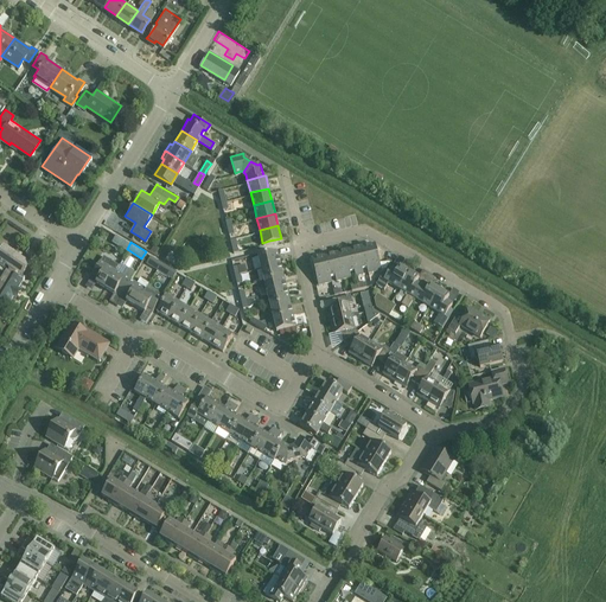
[(368,270),(381,267),(377,253),(374,242),(362,244),(368,270)]
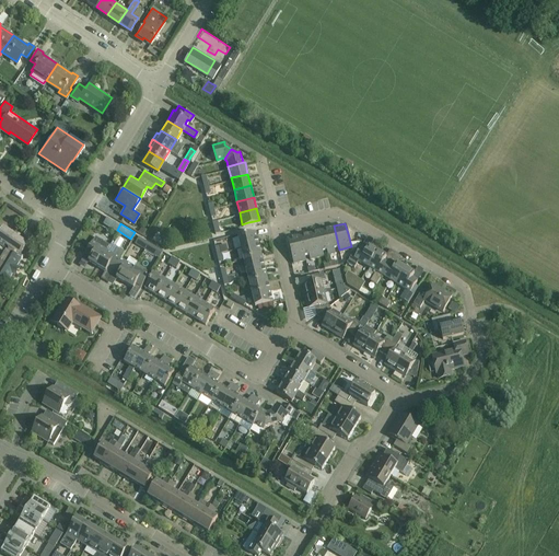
[(25,240),(0,226),(0,242),(1,243),(3,240),(6,242),(7,246),(4,248),(0,255),(0,280),(3,282),(19,256),(13,254),(16,247),(20,250),(25,240)]
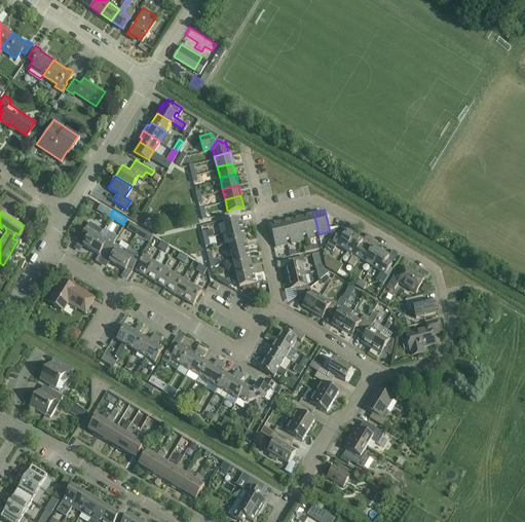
[(319,234),(313,212),(302,215),(306,232),(307,236),(314,235),(312,231),(317,230),(319,234)]
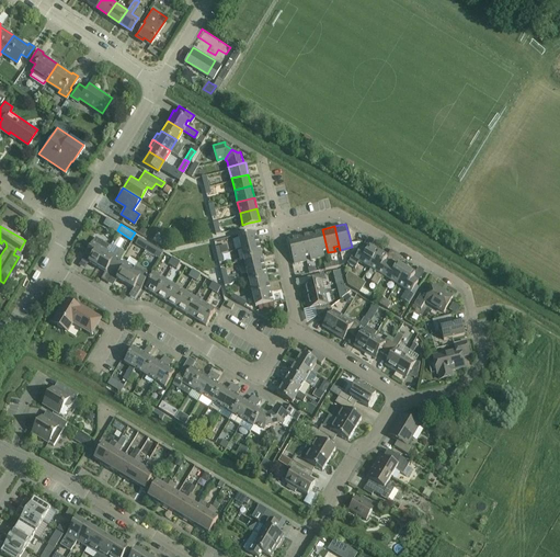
[(317,256),(323,253),(322,249),(327,248),(322,229),(310,231),(317,256)]
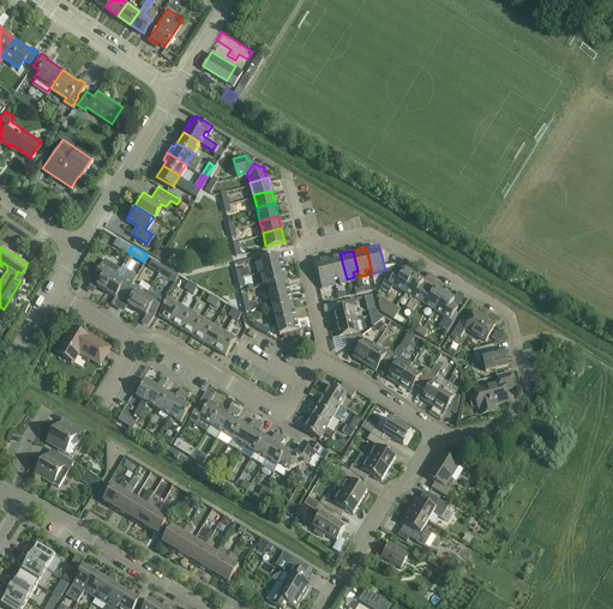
[(263,269),(282,264),(280,252),(268,254),(260,255),(263,269)]
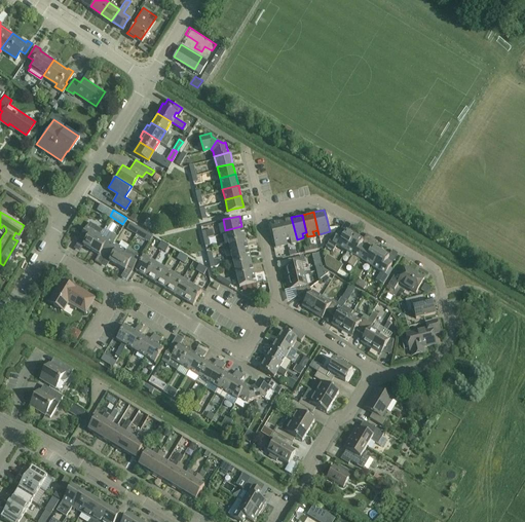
[(297,239),(291,217),(280,220),(285,238),(290,237),(291,240),(297,239)]
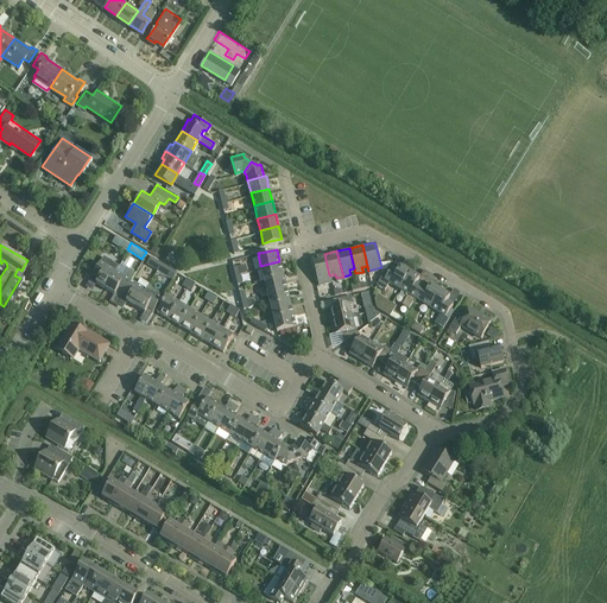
[(105,286),(114,270),(118,264),(102,254),(99,260),(92,272),(97,275),(95,280),(105,286)]
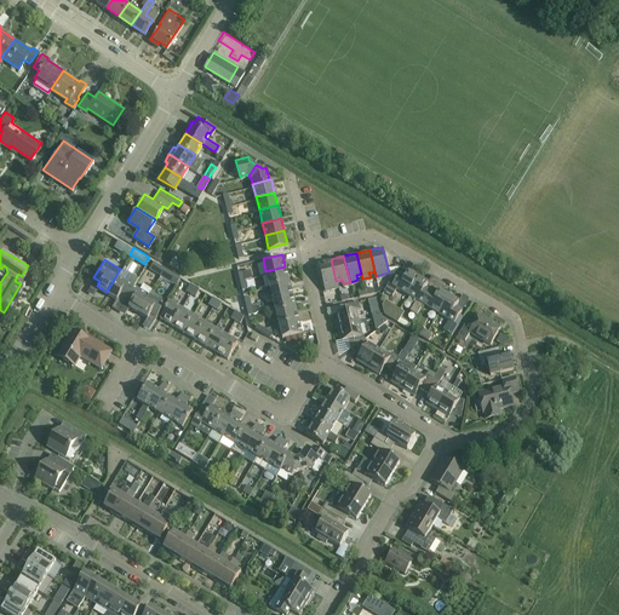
[(160,272),(164,265),(153,259),(149,266),(155,270),(160,272)]
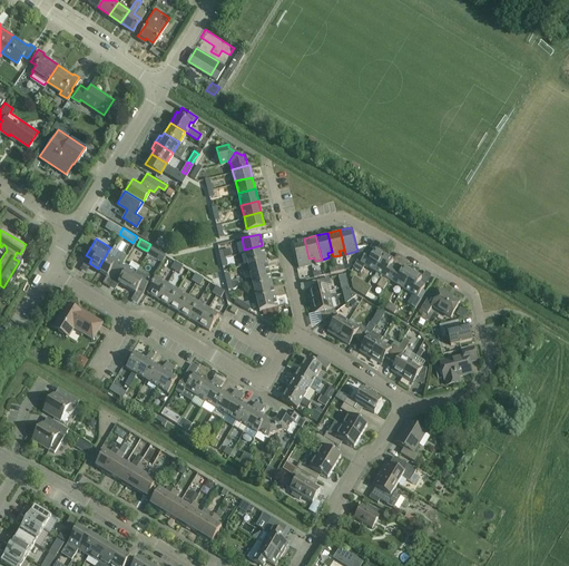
[(297,265),(308,263),(310,262),(308,259),(304,238),(292,241),(297,265)]
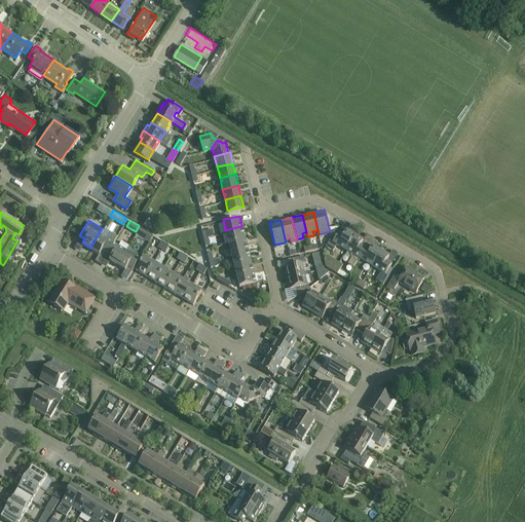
[(145,237),(149,231),(143,228),(139,225),(136,231),(140,233),(145,237)]
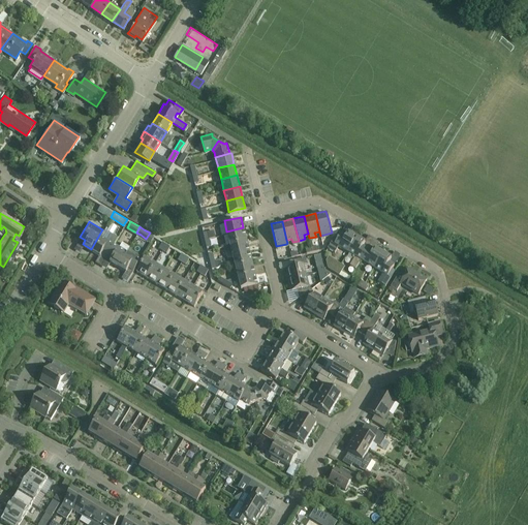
[(229,243),(246,239),(243,227),(226,232),(229,243)]
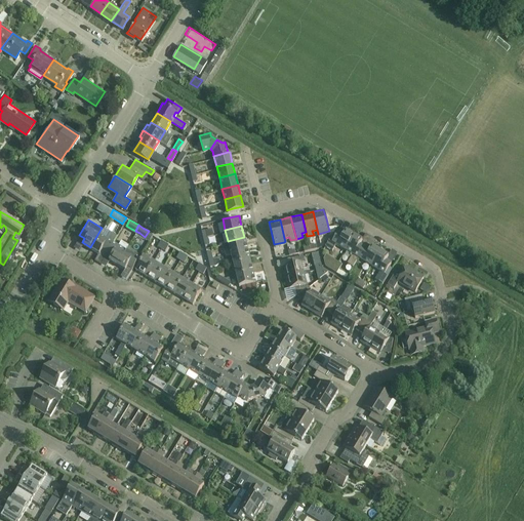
[(324,244),(331,248),(335,242),(345,247),(353,233),(346,228),(343,232),(337,229),(335,233),(332,231),(324,244)]
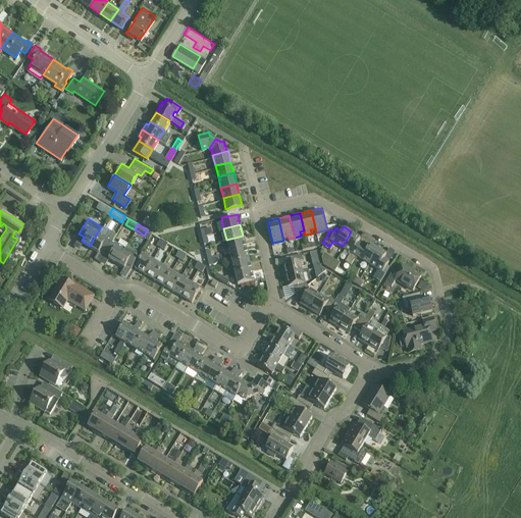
[(111,239),(115,232),(109,228),(105,235),(98,231),(90,246),(98,250),(100,247),(105,250),(111,239)]
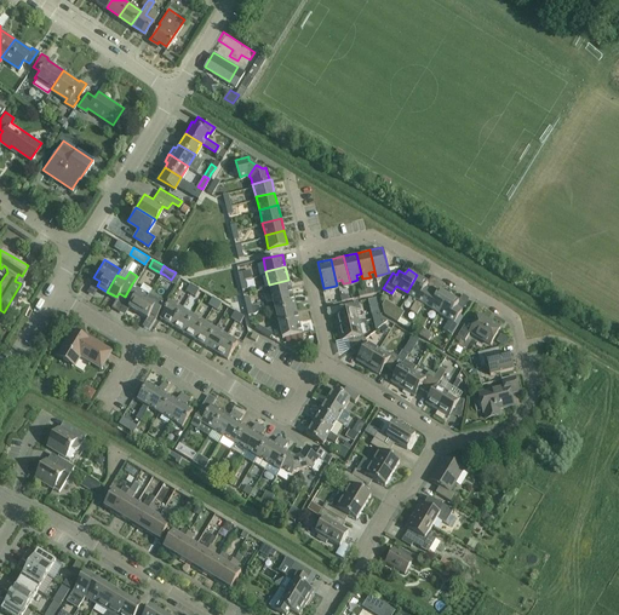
[(416,312),(422,302),(430,289),(424,286),(427,281),(417,275),(407,292),(416,298),(410,308),(416,312)]
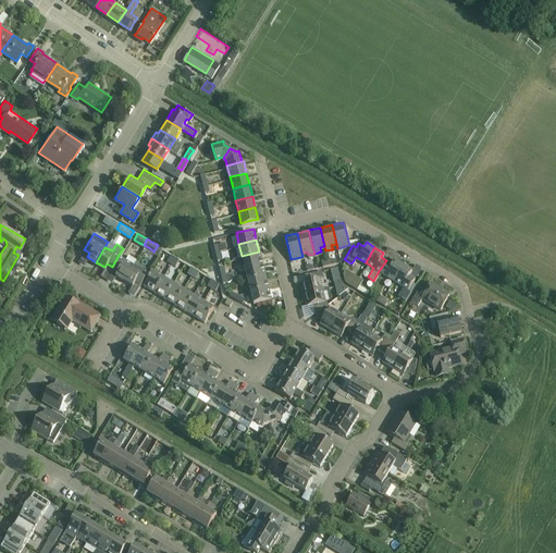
[(238,269),(244,267),(262,262),(259,252),(242,256),(243,262),(237,263),(238,269)]
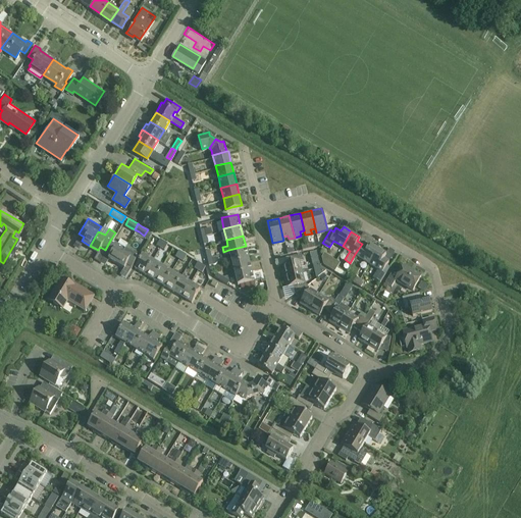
[(115,261),(127,242),(119,237),(116,242),(111,239),(105,250),(110,252),(107,256),(115,261)]
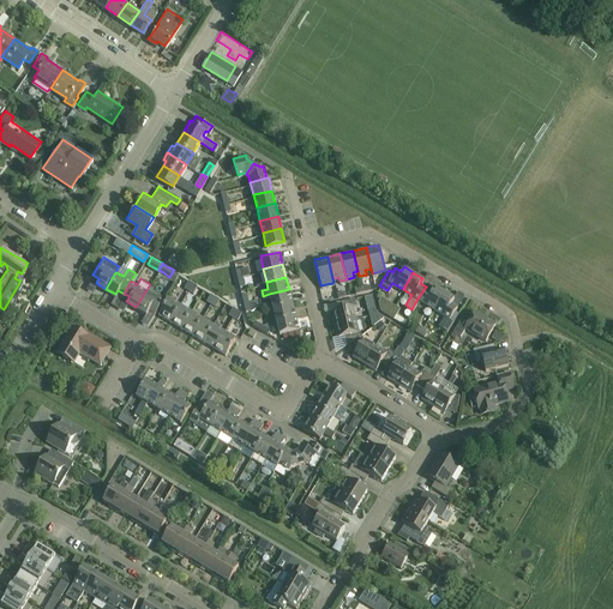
[(444,290),(434,285),(432,290),(426,287),(418,299),(433,308),(444,290)]
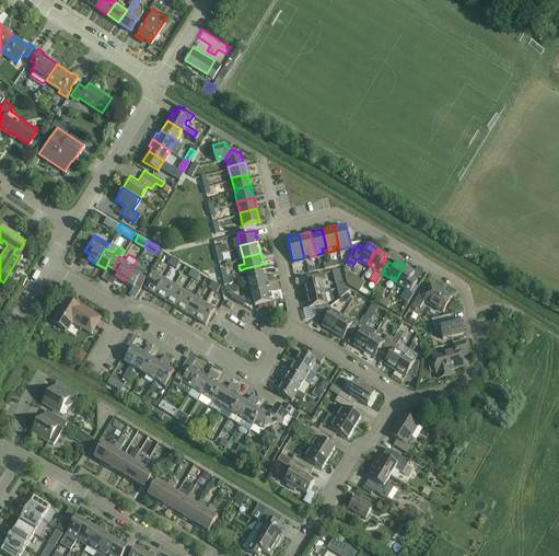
[(248,280),(266,276),(264,264),(245,268),(248,280)]
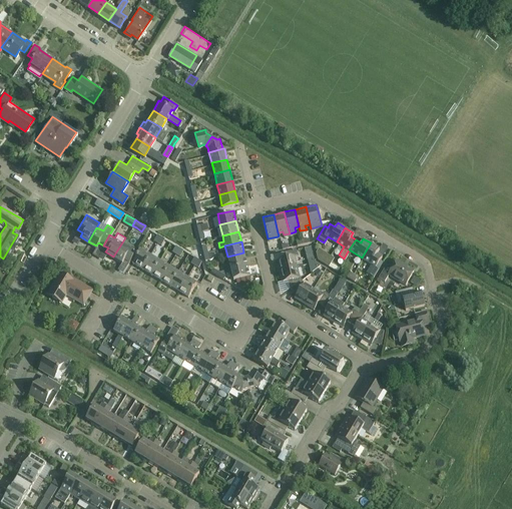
[(123,258),(129,261),(134,251),(135,250),(122,242),(113,257),(121,262),(123,258)]
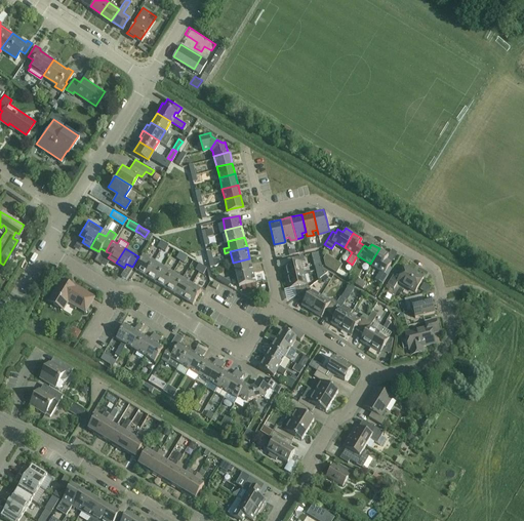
[(381,282),(388,273),(384,271),(390,261),(385,257),(388,253),(379,248),(370,264),(379,269),(374,277),(381,282)]
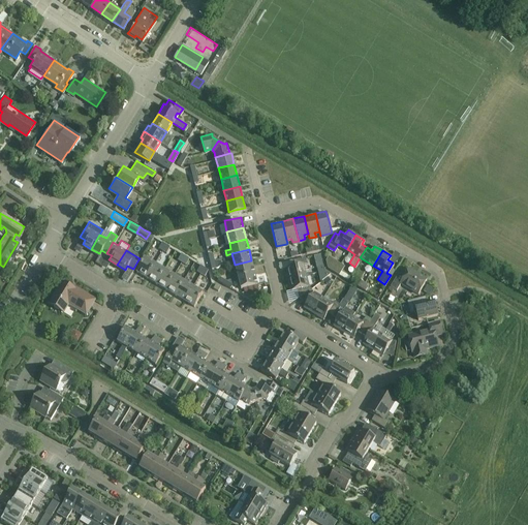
[(146,275),(154,260),(144,255),(135,269),(146,275)]
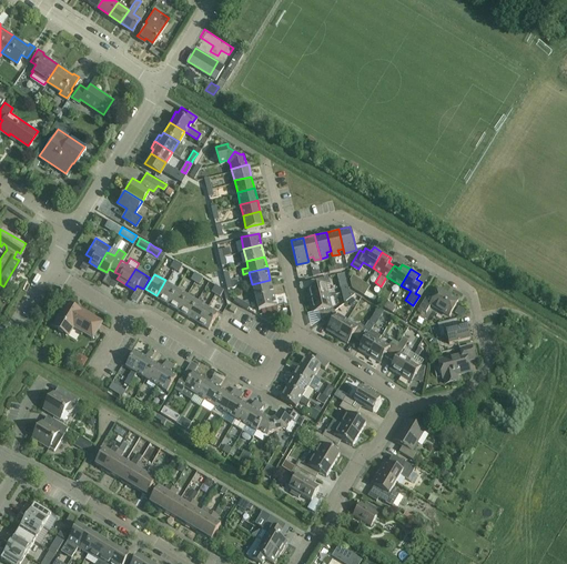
[(310,298),(327,293),(325,282),(328,281),(327,274),(324,274),(313,278),(314,283),(306,285),(310,298)]
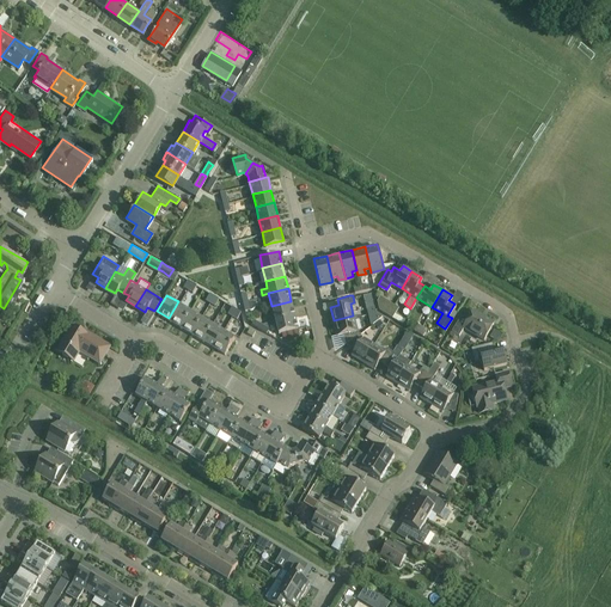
[(179,325),(189,308),(178,301),(169,318),(179,325)]
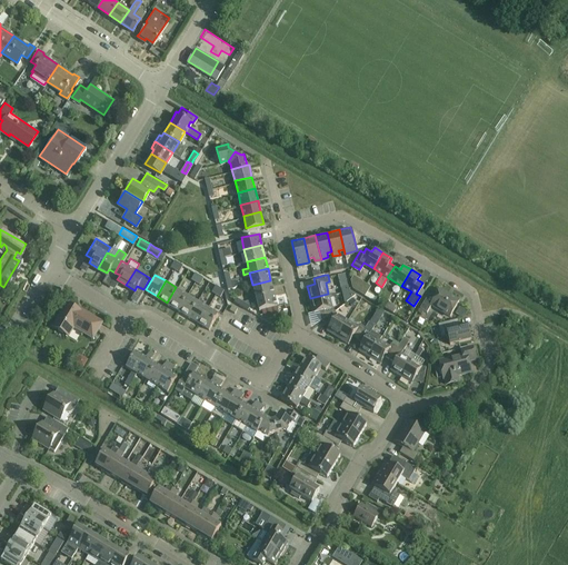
[(256,297),(273,293),(270,280),(252,285),(256,297)]
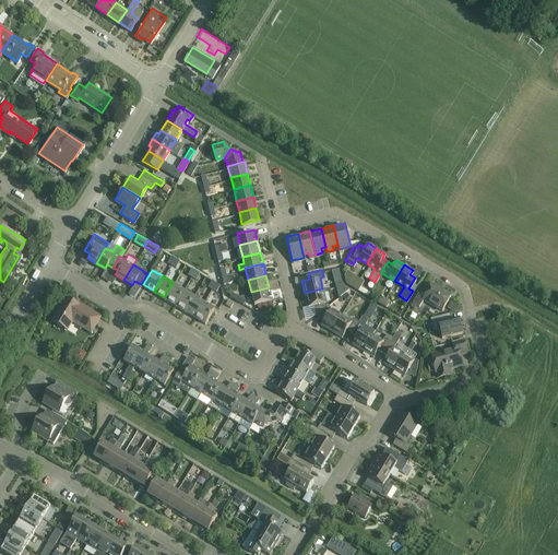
[(367,294),(369,291),(359,284),(361,282),(357,280),(353,285),(367,294)]
